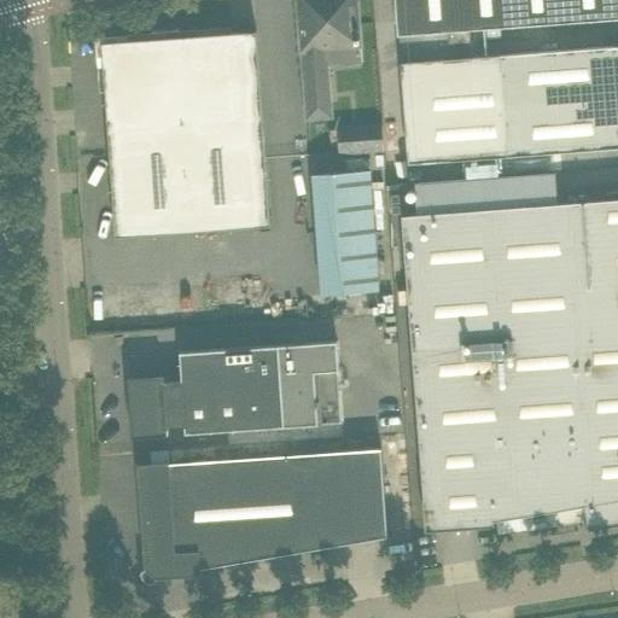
[(330,65),(362,63),(356,0),(297,0),(307,121),(333,117),(330,65)]
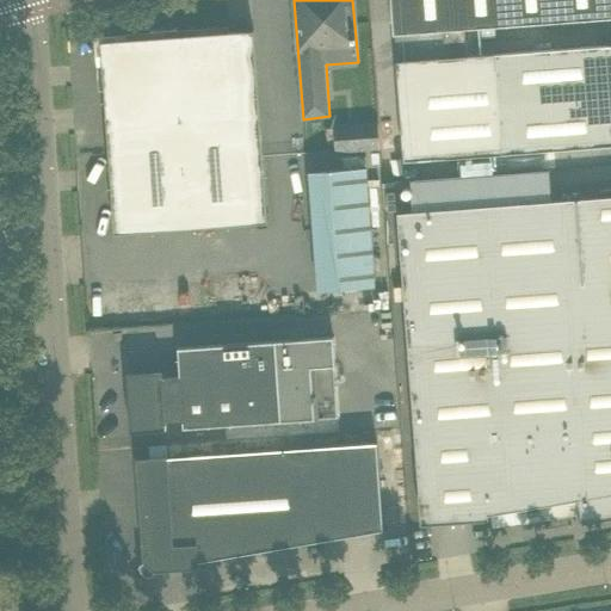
[(610,0),(390,0),(394,35),(443,31),(464,29),(610,18),(610,0)]
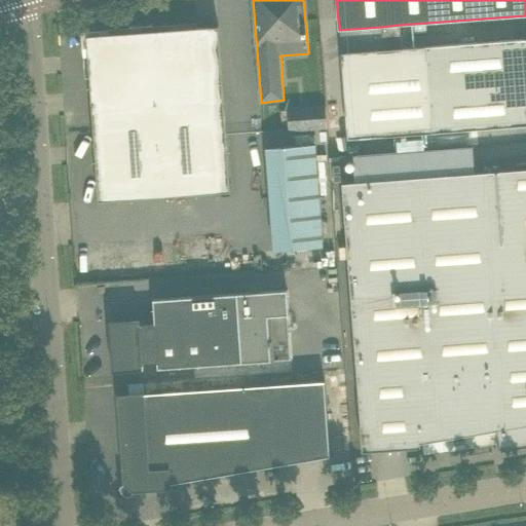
[(400,25),(381,27),(383,50),(402,49),(400,25)]
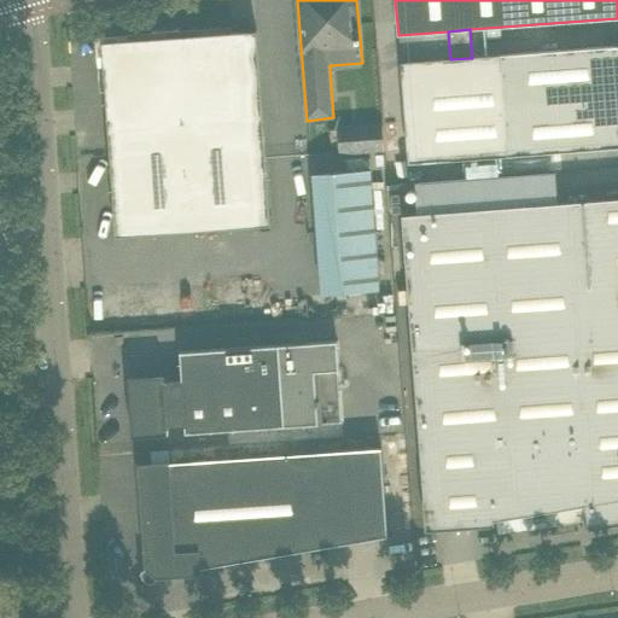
[(103,42),(116,235),(270,225),(256,31),(103,42)]
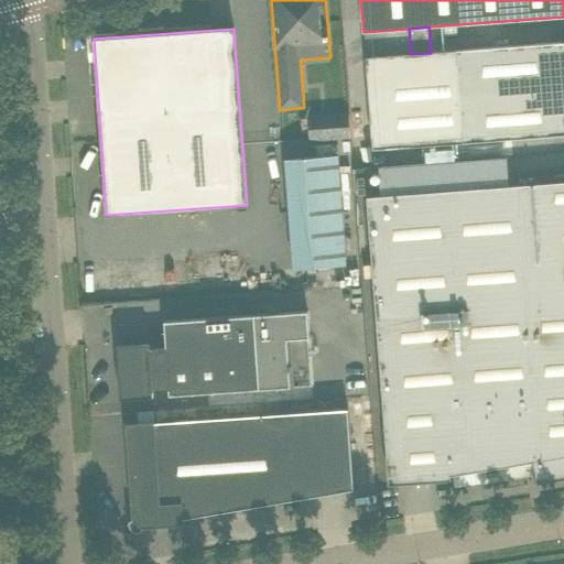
[(563,75),(561,42),(431,53),(411,54),(366,58),(373,149),(563,133),(563,75)]
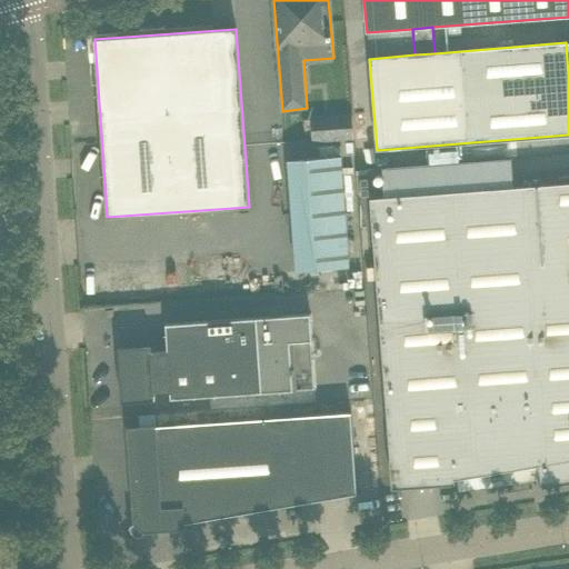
[(338,115),(315,116),(316,149),(339,149),(338,115)]
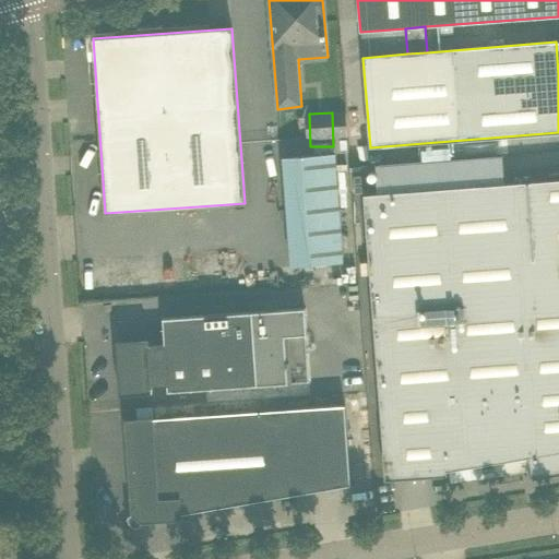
[(282,130),(289,135),(297,126),(289,119),(282,130)]
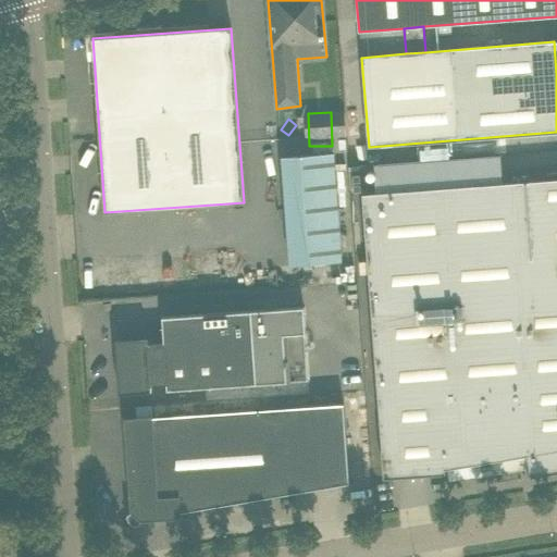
[(282,157),(289,265),(342,261),(334,152),(282,157)]
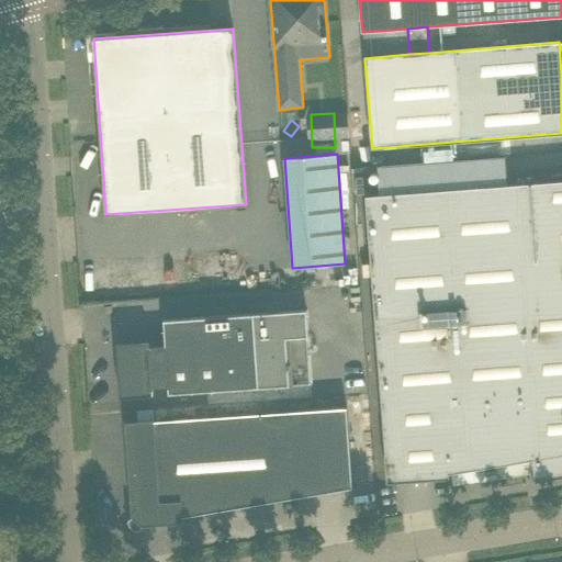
[(561,180),(366,195),(388,482),(450,478),(449,473),(476,468),(479,482),(497,479),(495,465),(532,459),(536,481),(561,475),(561,180)]
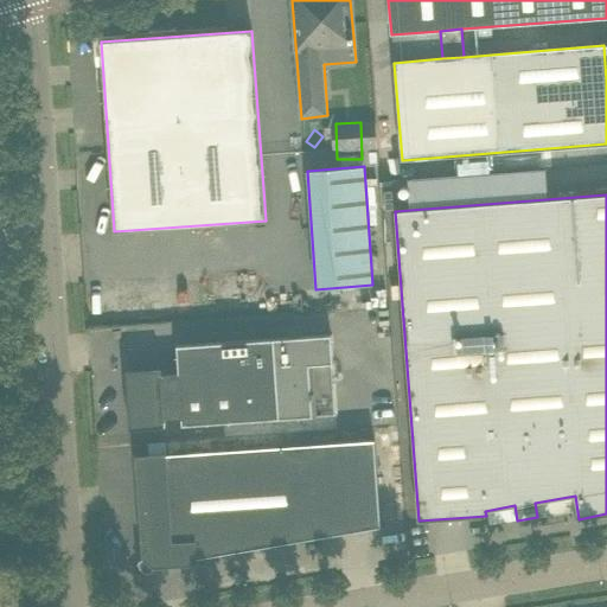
[(337,415),(332,334),(177,345),(178,374),(161,375),(160,369),(125,371),(129,429),(165,427),(165,421),(181,420),(181,426),(337,415)]
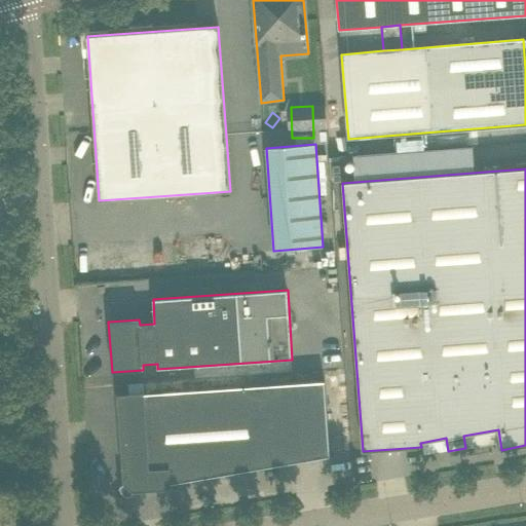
[(282,374),(282,381),(325,379),(325,372),(282,374)]
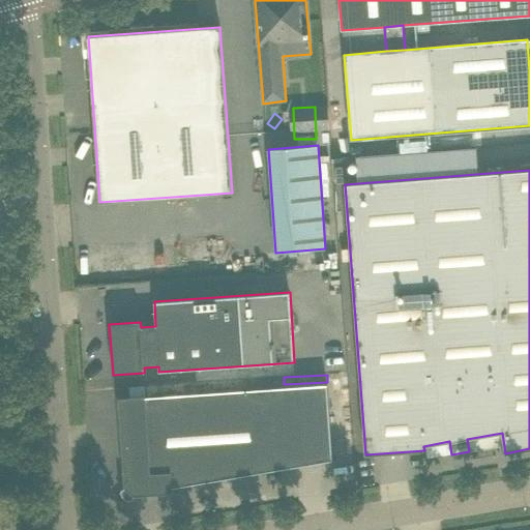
[(118,398),(124,487),(135,495),(172,493),(172,488),(332,460),(327,383),(118,398)]
